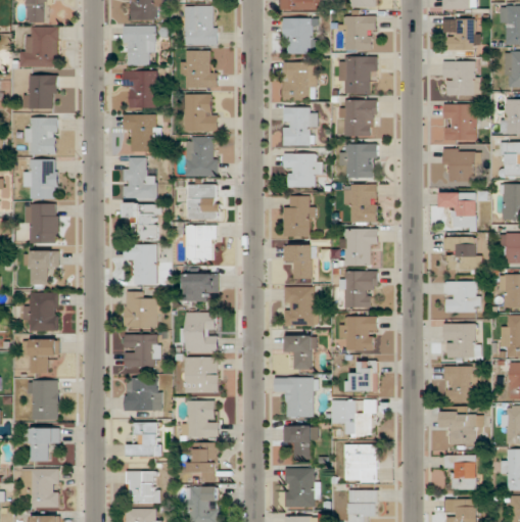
[(25,0),(25,22),(46,22),(46,0),(25,0)]
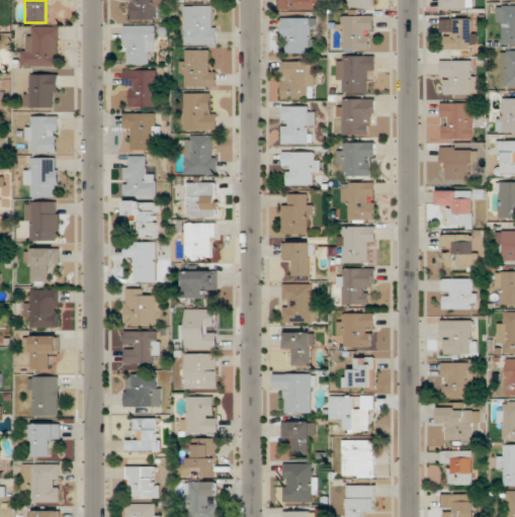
[(159,9),(158,0),(129,0),(129,20),(153,20),(153,9),(159,9)]
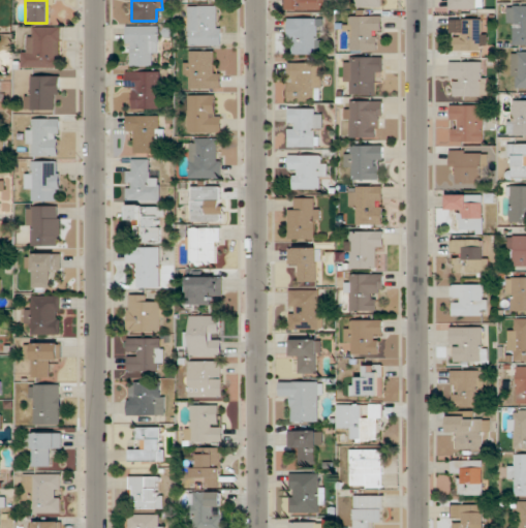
[(320,11),(319,0),(282,0),(283,11),(320,11)]
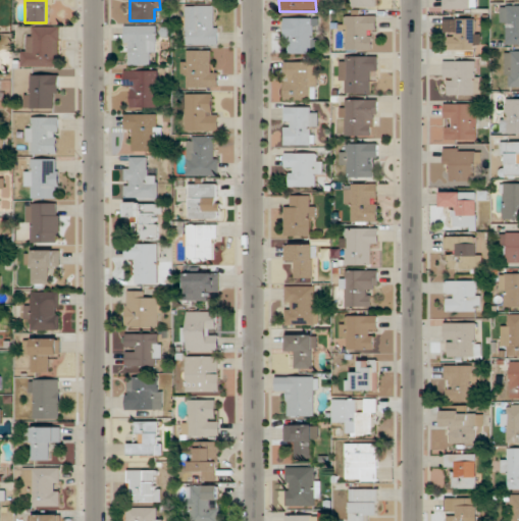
[(348,0),(348,8),(375,8),(374,0),(348,0)]
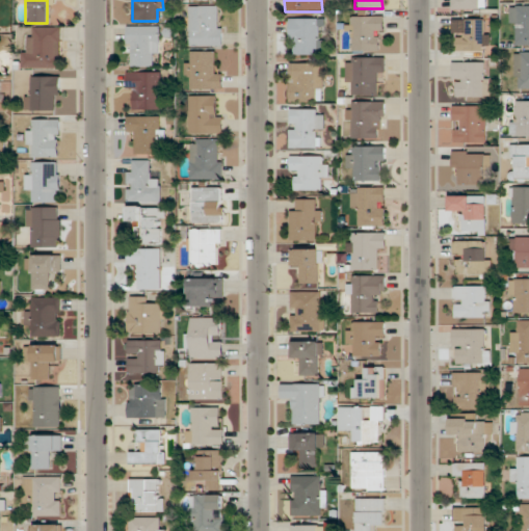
[(449,0),(449,9),(481,9),(480,0),(449,0)]
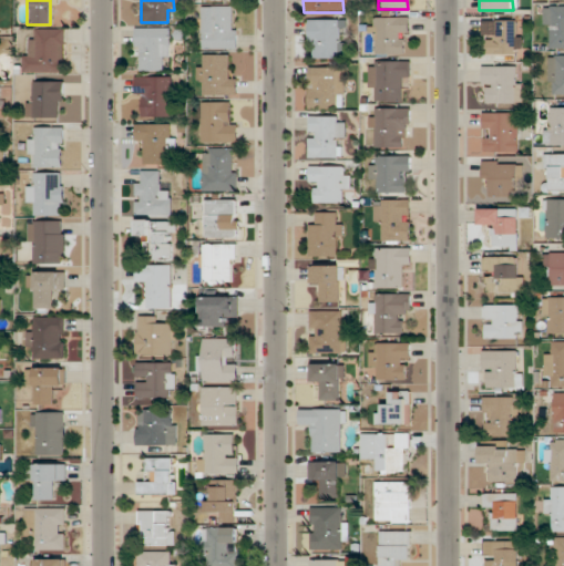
[(235,50),(235,7),(198,7),(198,50),(235,50)]
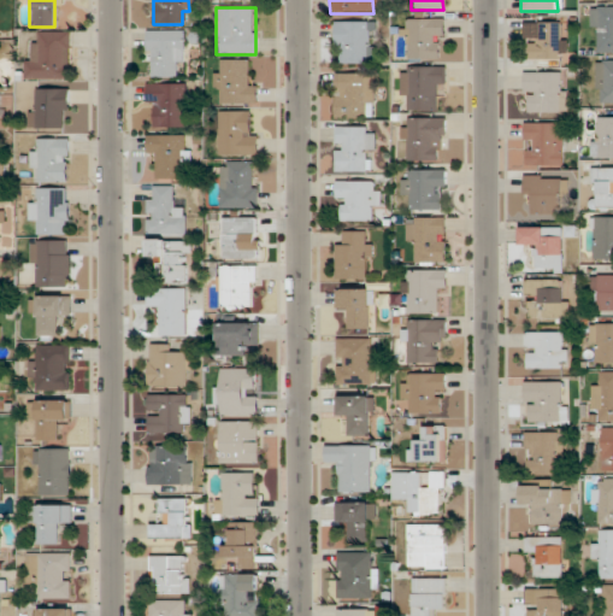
[(612,9),(589,9),(589,30),(595,30),(595,54),(612,53),(612,9)]
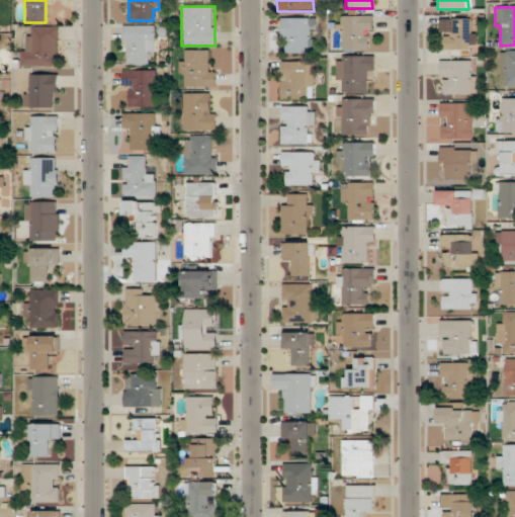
[(336,15),(336,37),(344,37),(344,51),(370,51),(370,15),(336,15)]
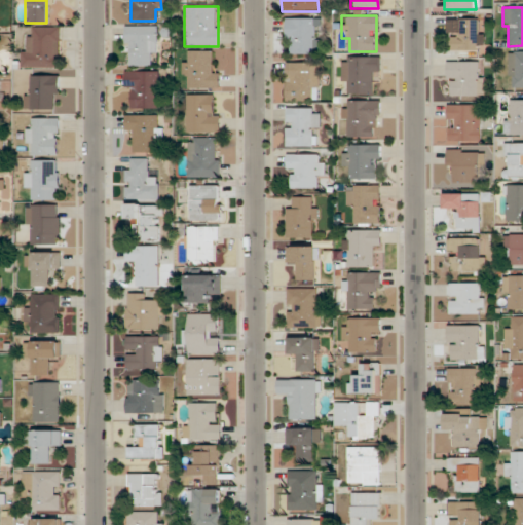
[(319,19),(284,19),(284,54),(319,54),(319,19)]
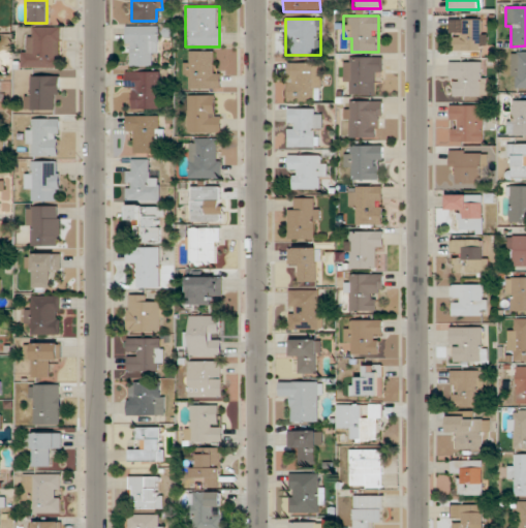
[(447,51),(483,51),(483,20),(447,20),(447,51)]
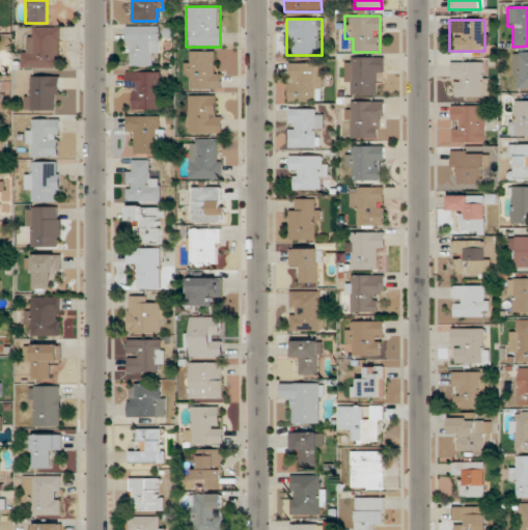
[(124,26),(124,66),(148,66),(148,58),(157,58),(157,26),(124,26)]
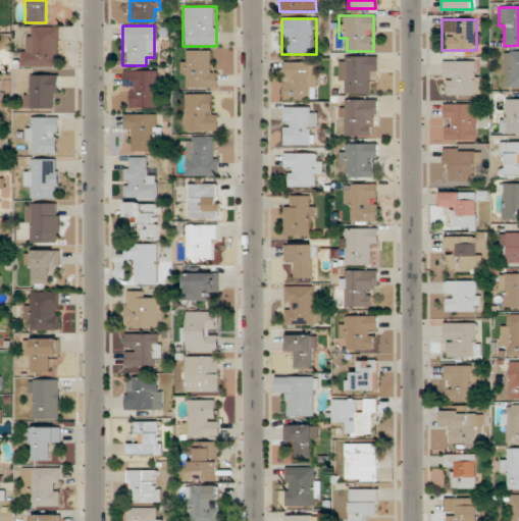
[(57,27),(29,27),(29,48),(19,48),(19,67),(57,67),(57,27)]
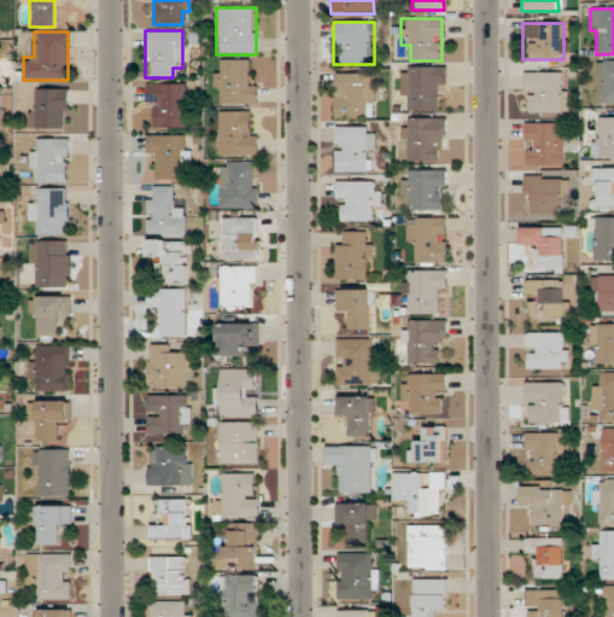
[(252,104),(252,60),(215,60),(215,104),(252,104)]
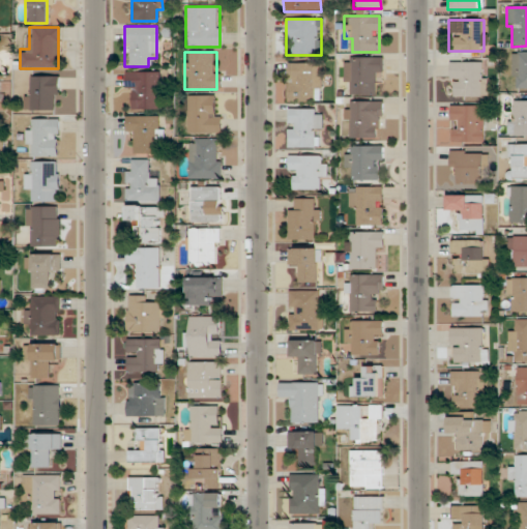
[(526,53),(510,54),(510,89),(526,89),(526,53)]
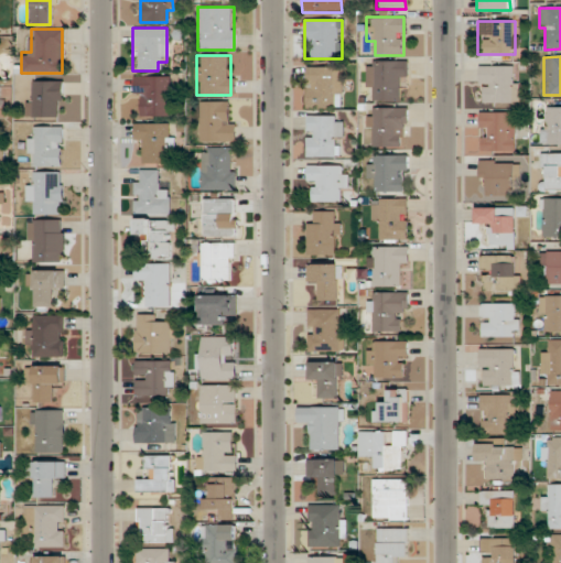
[(365,61),(365,101),(397,101),(397,82),(406,82),(406,61),(365,61)]
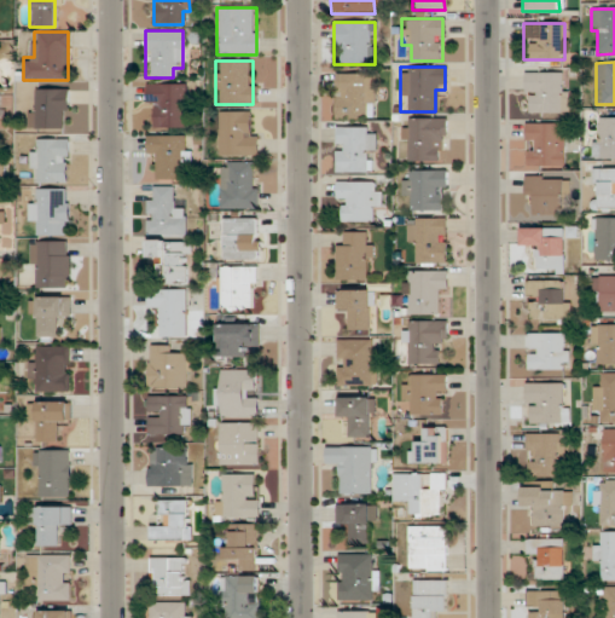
[(523,114),(566,114),(566,73),(523,73),(523,114)]
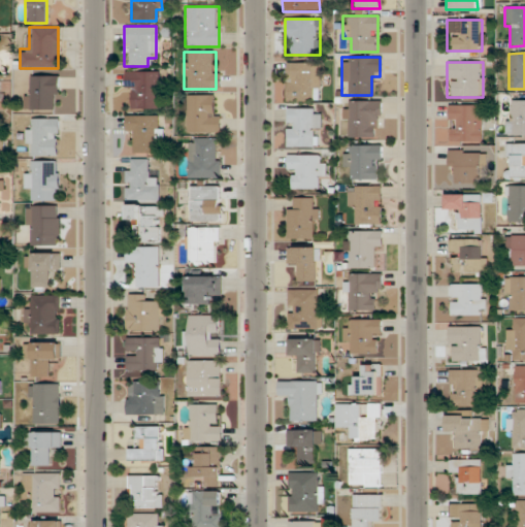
[(318,63),(285,63),(285,100),(318,100),(318,63)]
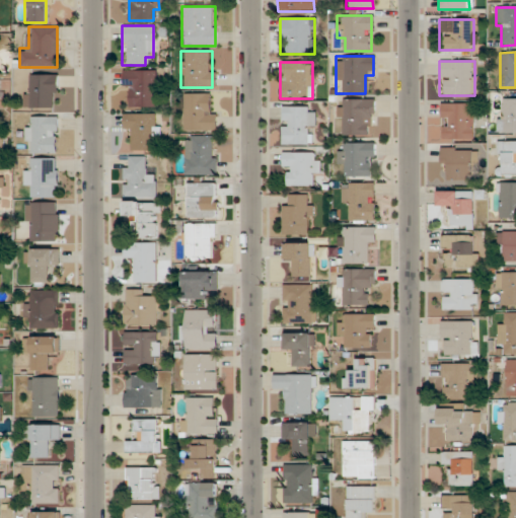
[(156,108),(156,70),(121,70),(121,90),(131,90),(131,108),(156,108)]
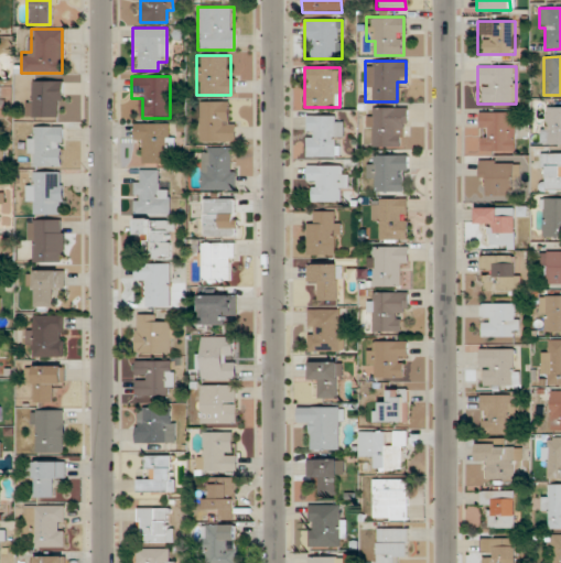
[(61,118),(61,80),(25,80),(25,118),(61,118)]
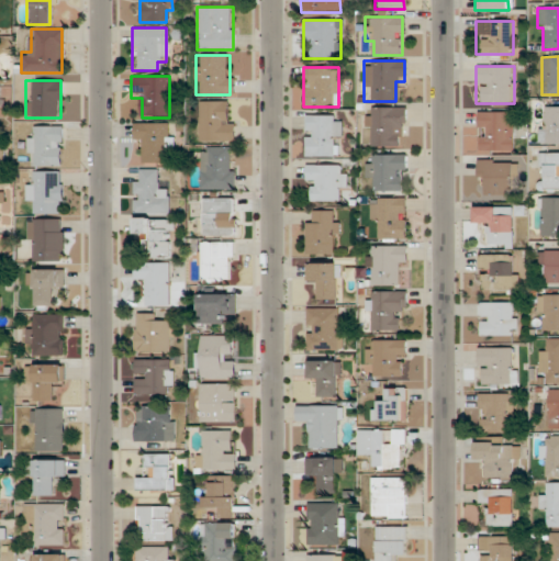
[(197,142),(233,142),(233,102),(197,102),(197,142)]
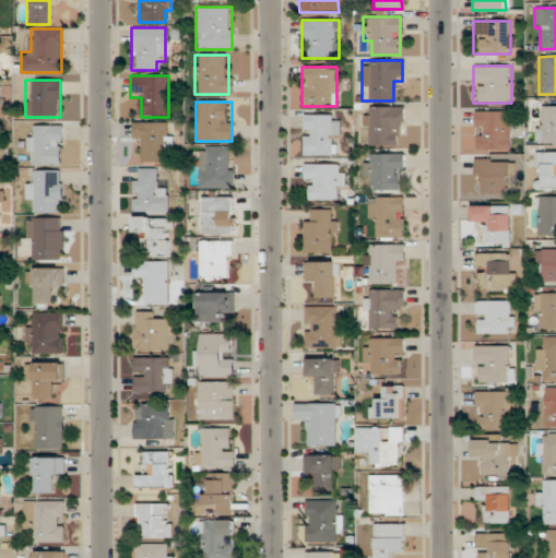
[(555,106),(534,106),(534,144),(555,143),(555,106)]
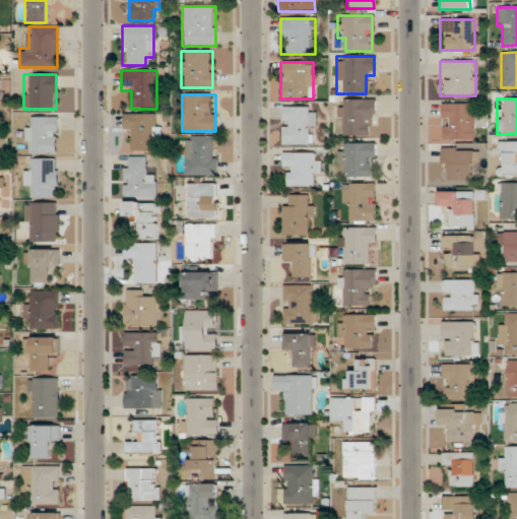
[(372,100),(337,100),(337,135),(372,135),(372,100)]
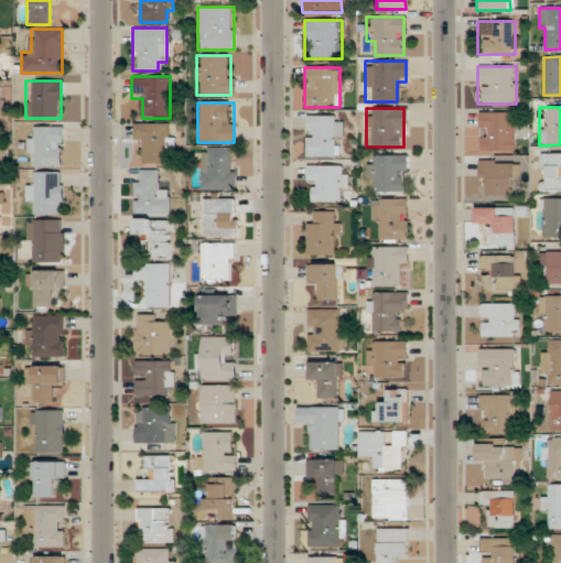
[(477,112),(477,152),(511,152),(511,112),(477,112)]
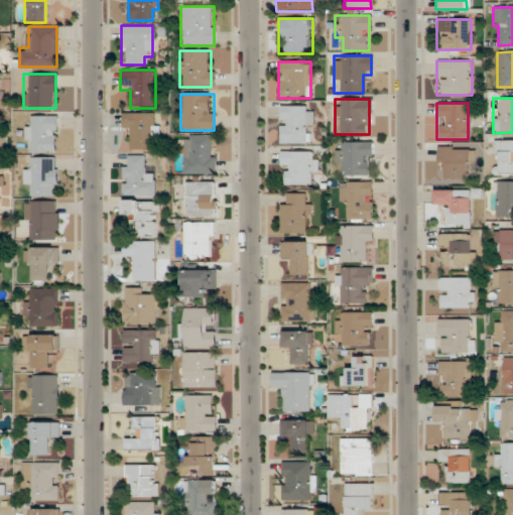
[(279,144),(310,144),(310,107),(279,107),(279,144)]
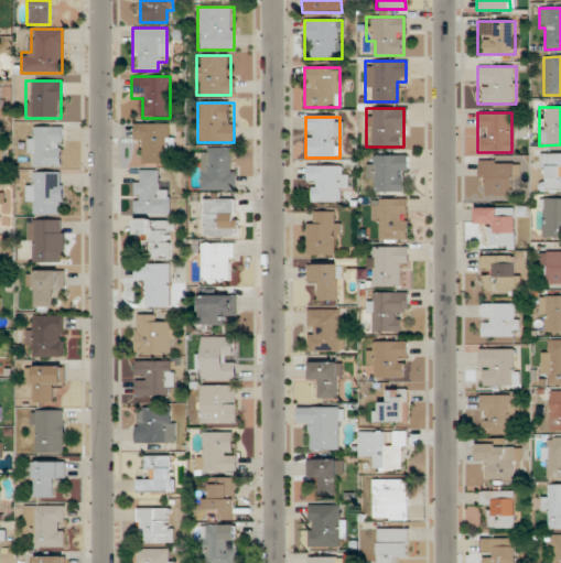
[(142,164),(172,164),(173,125),(133,123),(132,144),(142,144),(142,164)]
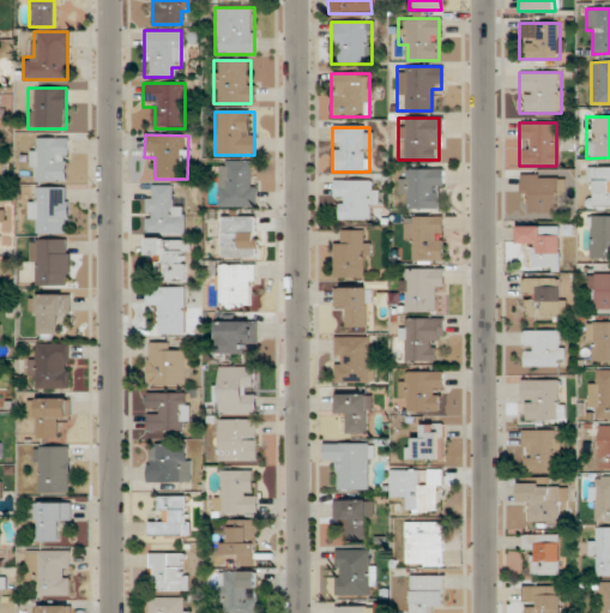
[(66,139),(30,139),(30,182),(66,182),(66,139)]
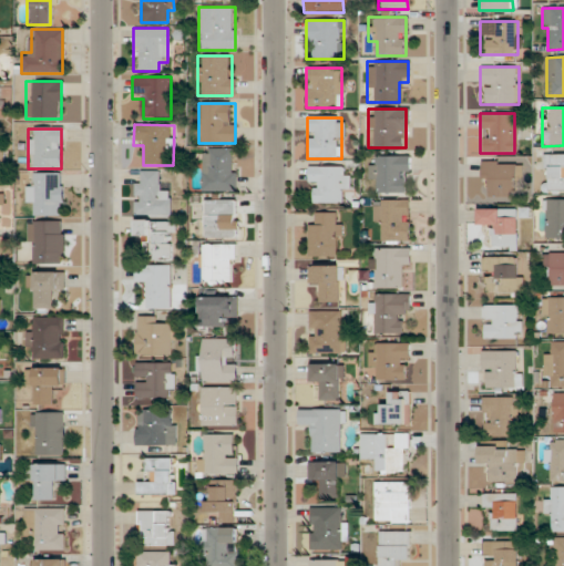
[(235,148),(201,148),(201,192),(235,192),(235,148)]
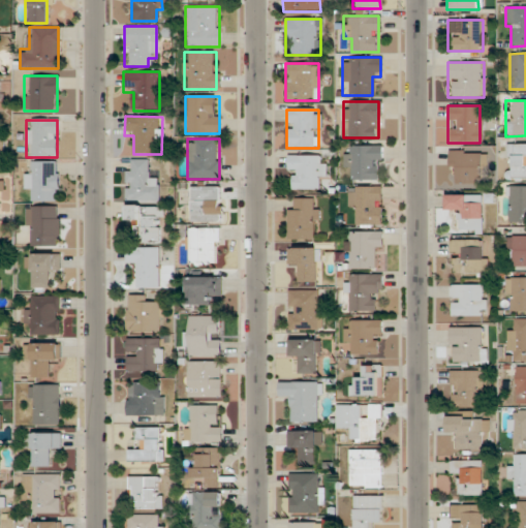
[(525,144),(506,144),(506,179),(525,179),(525,144)]
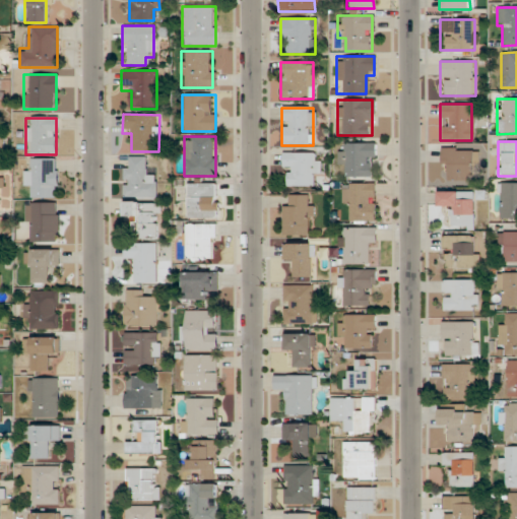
[(374,143),(337,143),(337,167),(346,167),(346,178),(374,178),(374,143)]
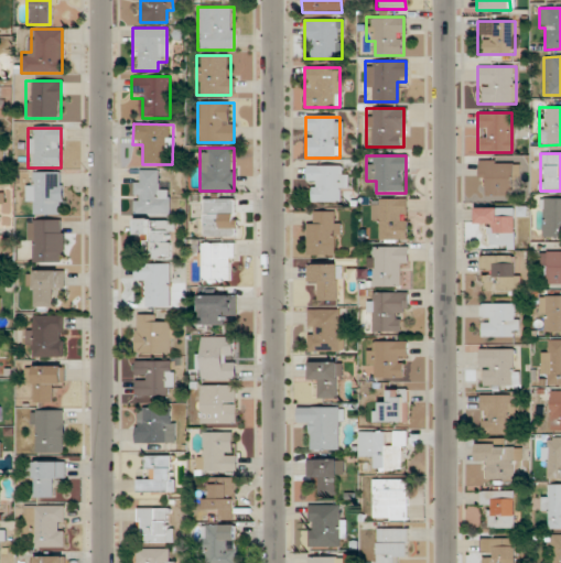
[(516,197),(516,162),(479,161),(478,197),(516,197)]
